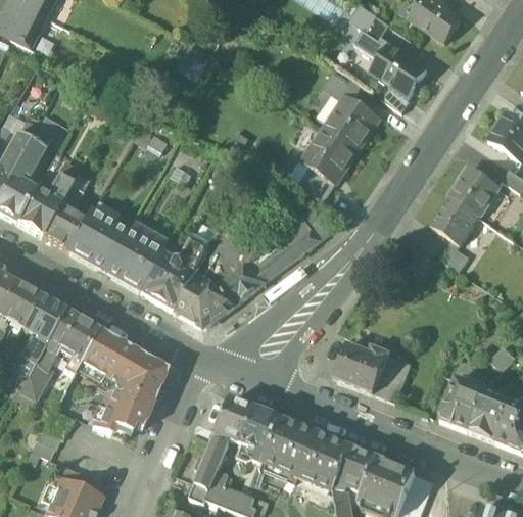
[(43,16),(11,0),(0,0),(0,33),(27,47),(43,16)]
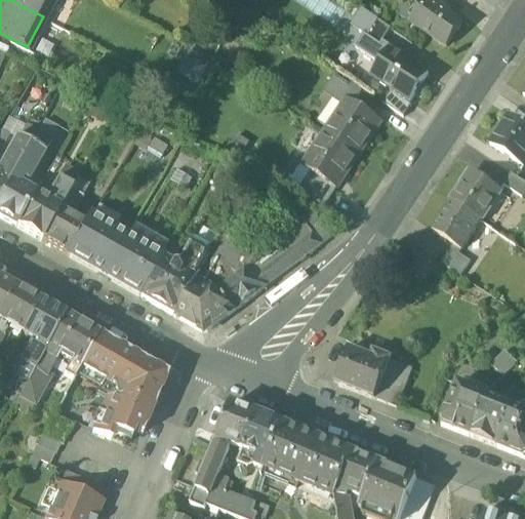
[(11,0),(43,16),(50,0),(11,0)]
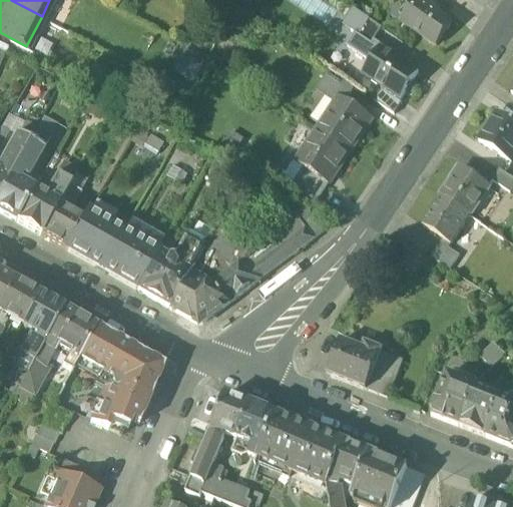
[(439,6),(429,0),(411,0),(400,17),(436,41),(452,18),(438,8),(439,6)]
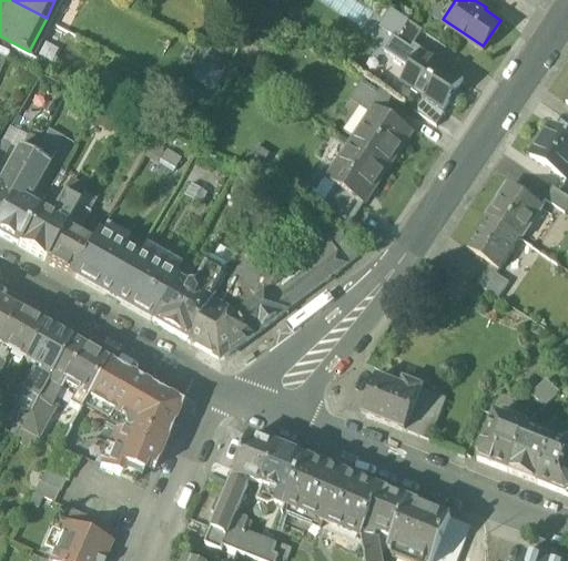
[(423,27),(392,6),(379,24),(393,33),(412,44),(414,41),(423,27)]
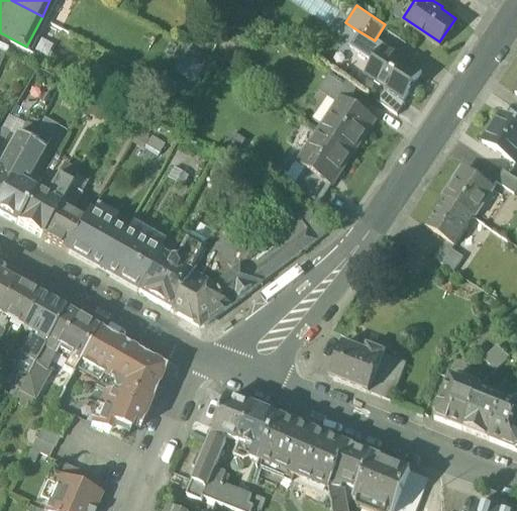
[(349,42),(373,59),(384,43),(384,42),(377,37),(375,40),(357,30),(349,42)]
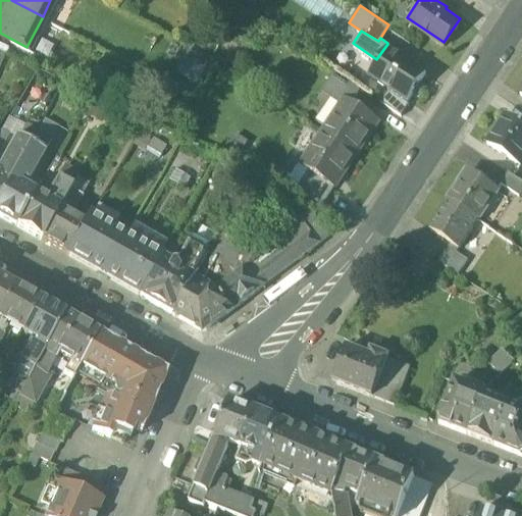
[(426,70),(387,44),(376,59),(368,72),(389,87),(407,99),(426,70)]
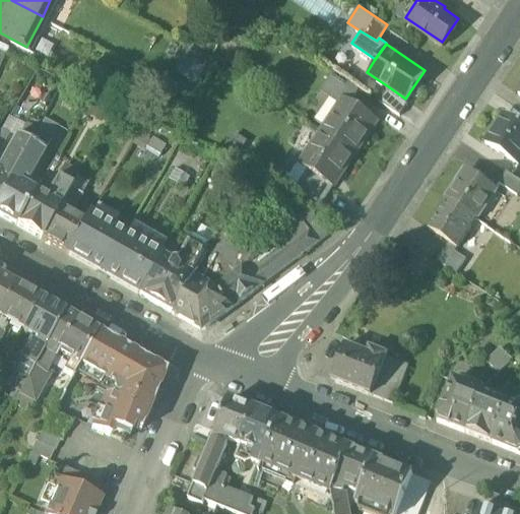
[(359,83),(334,68),(321,86),(340,99),(343,93),(349,98),(359,83)]
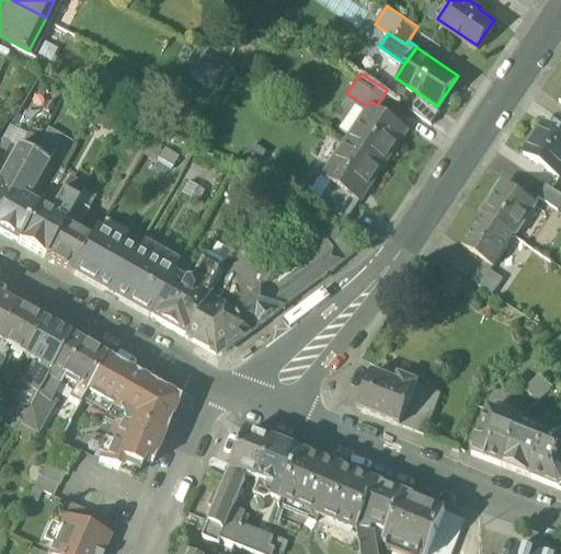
[(439,108),(437,106),(419,93),(410,106),(431,120),(439,108)]
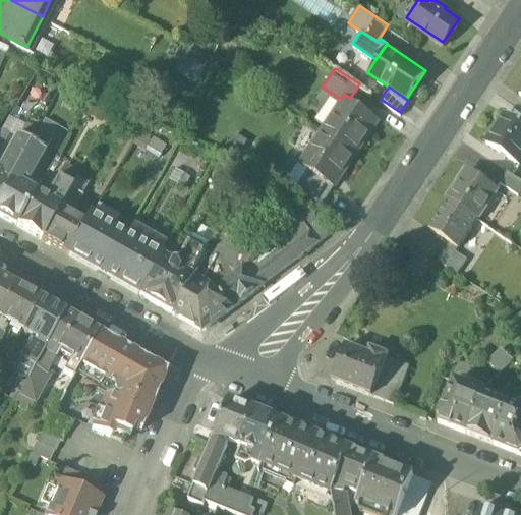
[(350,98),(344,94),(341,99),(322,127),(356,150),(379,116),(350,98)]
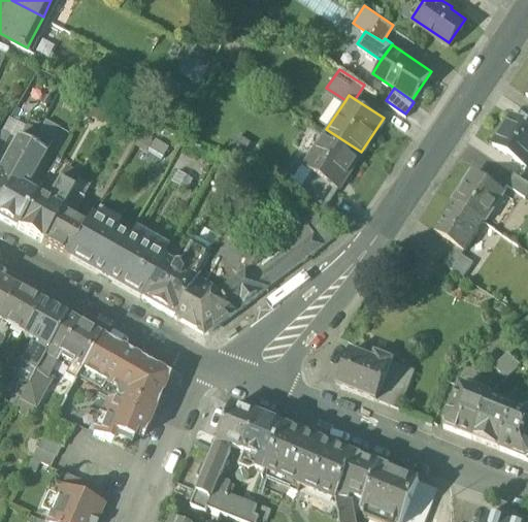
[(527,121),(512,110),(493,139),(526,161),(527,158),(527,121)]
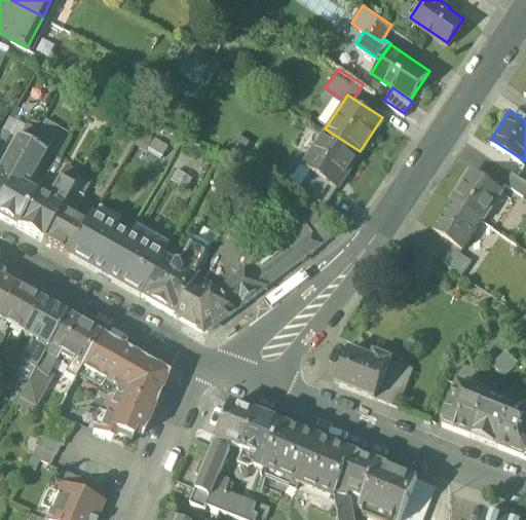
[(360,151),(325,128),(303,161),(310,165),(334,182),(338,184),(360,151)]
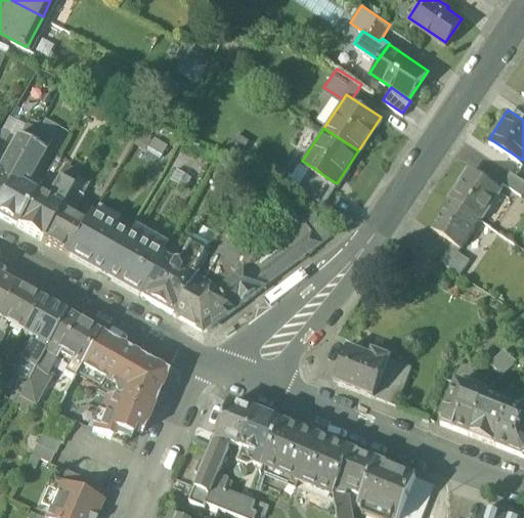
[(31,140),(17,132),(9,147),(22,155),(31,140)]
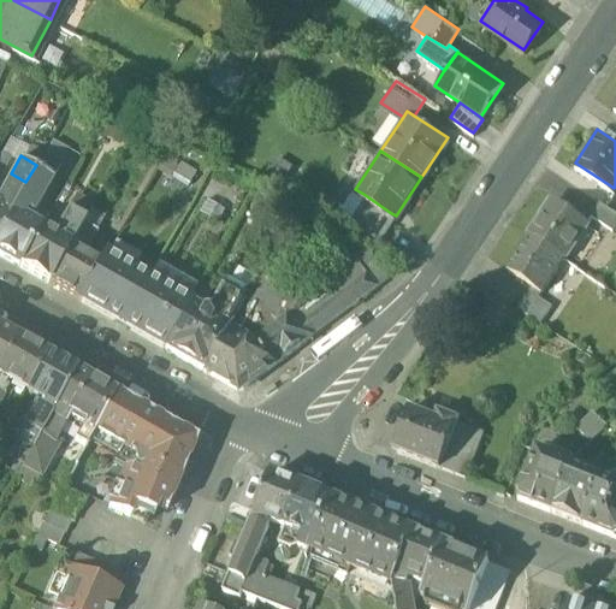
[(53,175),(36,165),(25,182),(12,206),(24,212),(27,207),(33,211),(53,175)]
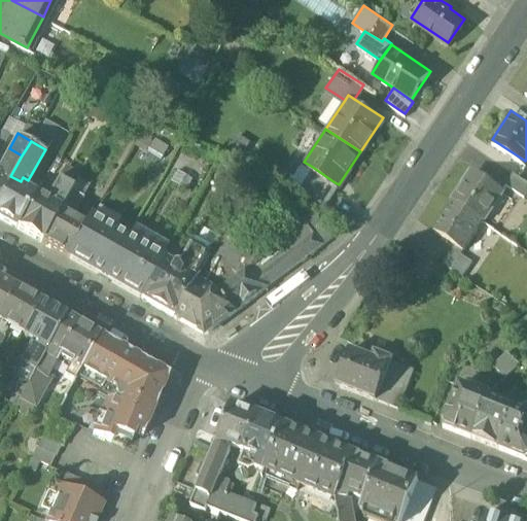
[(22,155),(9,148),(0,164),(0,170),(10,176),(22,155)]
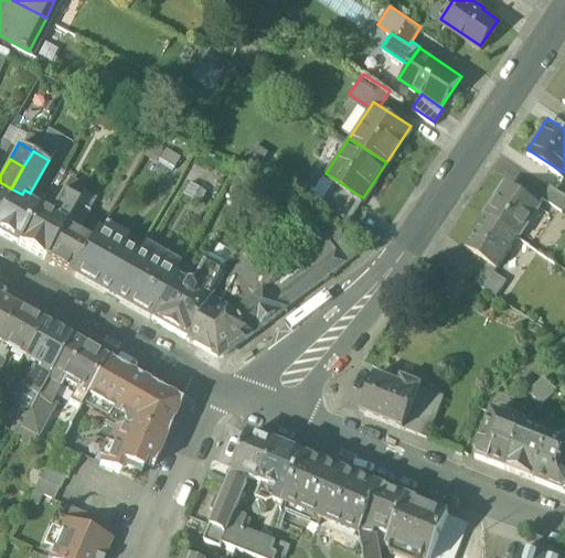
[(65,173),(57,169),(54,174),(62,179),(65,173)]
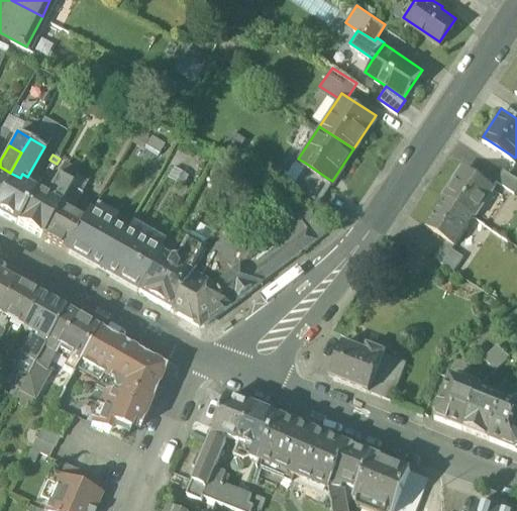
[(82,161),(73,157),(69,164),(78,169),(82,161)]
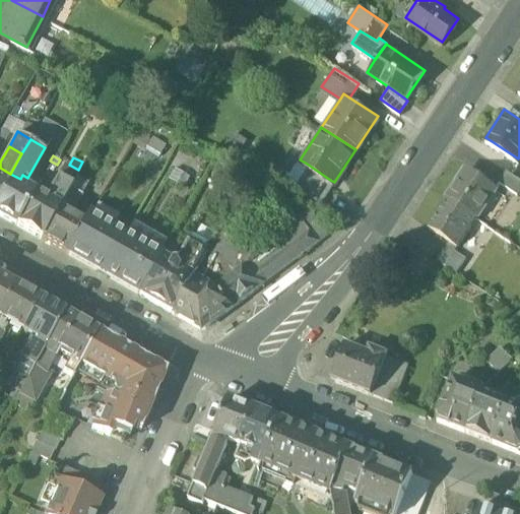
[(69,165),(64,162),(57,174),(71,182),(78,170),(69,165)]
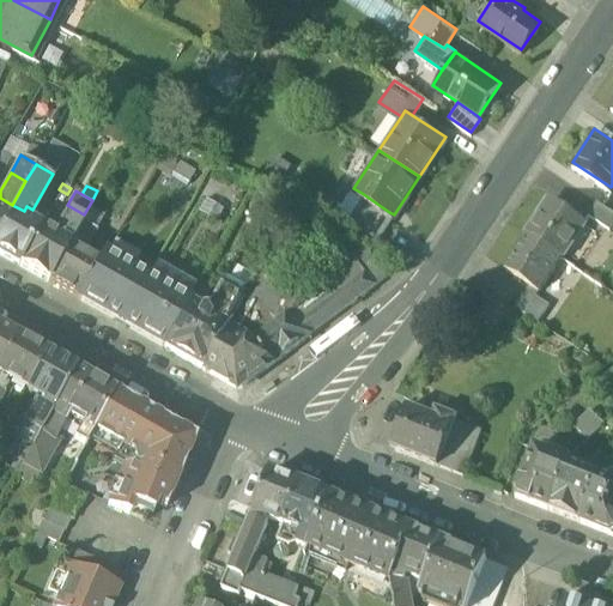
[(389,212),(362,193),(345,219),(375,234),(389,212)]
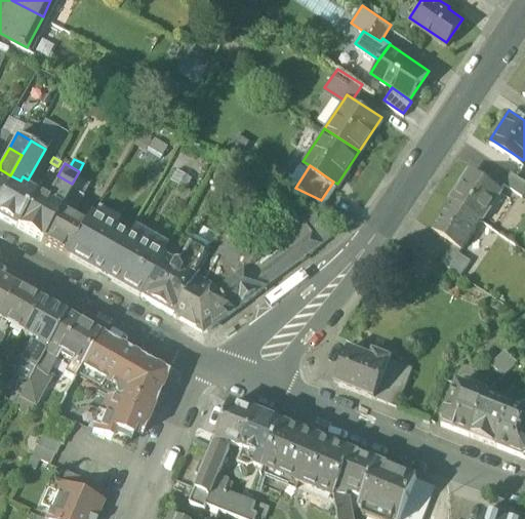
[(499,187),(471,167),(451,197),(481,216),(499,187)]
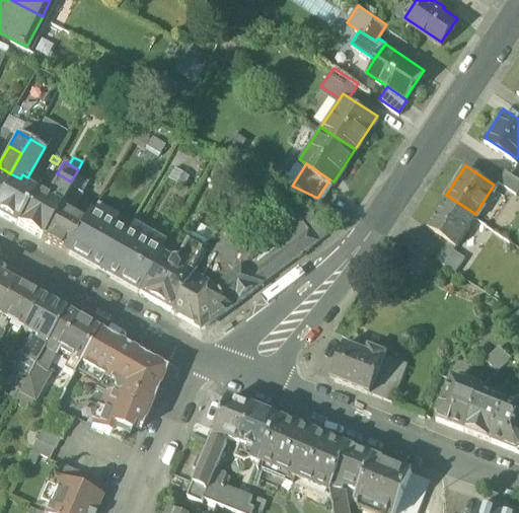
[(518,184),(518,175),(505,166),(498,177),(515,190),(518,184)]
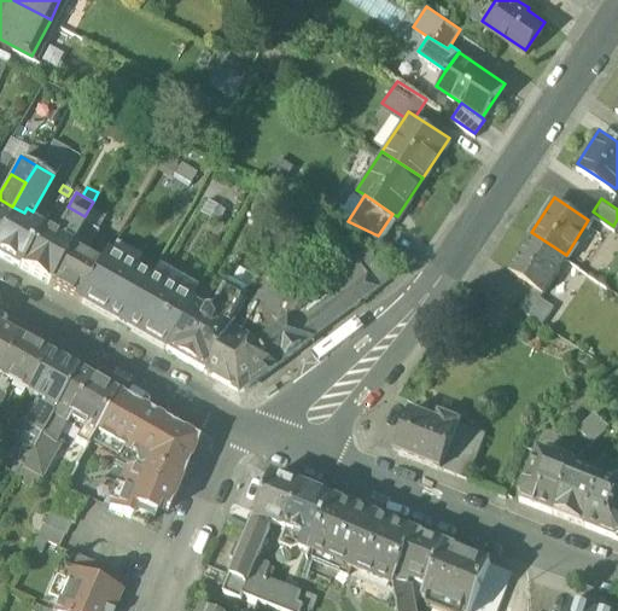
[(0,199),(0,228),(12,207),(0,199)]
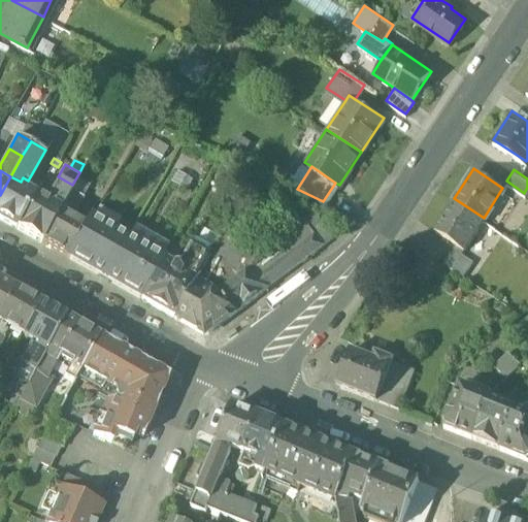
[(21,182),(10,176),(0,195),(0,214),(17,224),(35,191),(35,190),(21,182)]
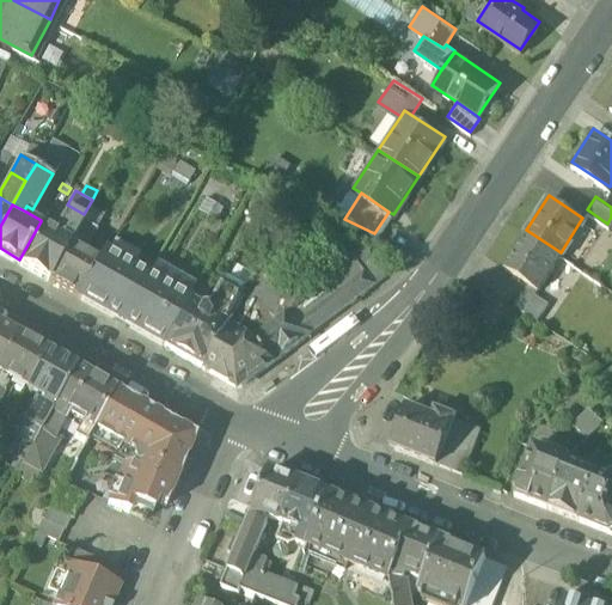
[(54,228),(41,221),(19,260),(48,275),(72,233),(84,214),(67,205),(54,228)]
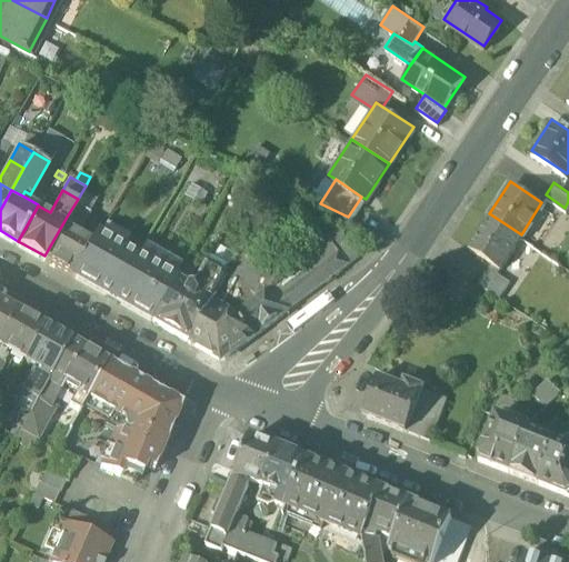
[(521,234),(489,213),(469,243),(500,264),(521,234)]
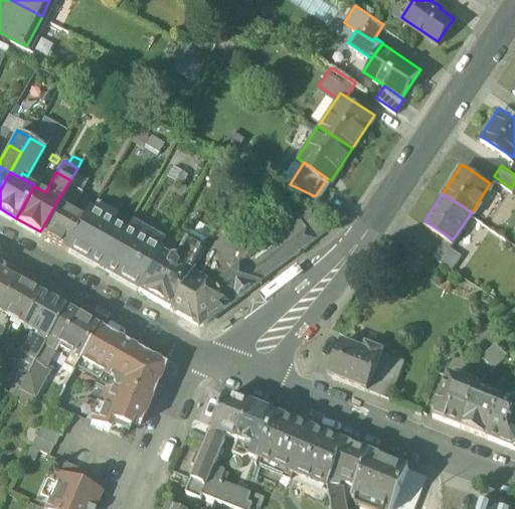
[(73,204),(60,196),(40,231),(65,246),(83,214),(71,207),(73,204)]
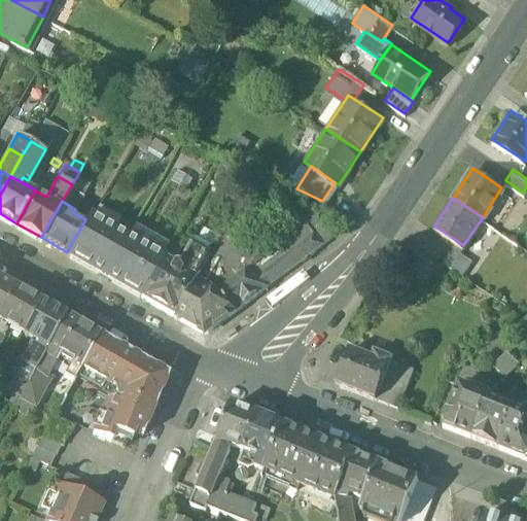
[(164,254),(90,212),(85,219),(67,252),(141,294),(164,255),(164,254)]
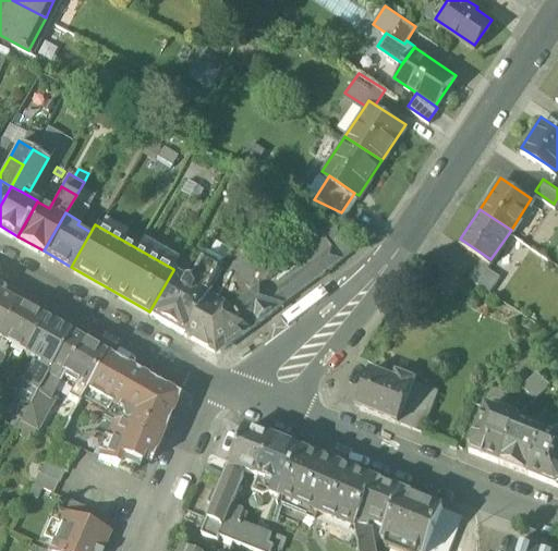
[(338,228),(332,224),(325,224),(320,229),(340,255),(351,247),(338,228)]
